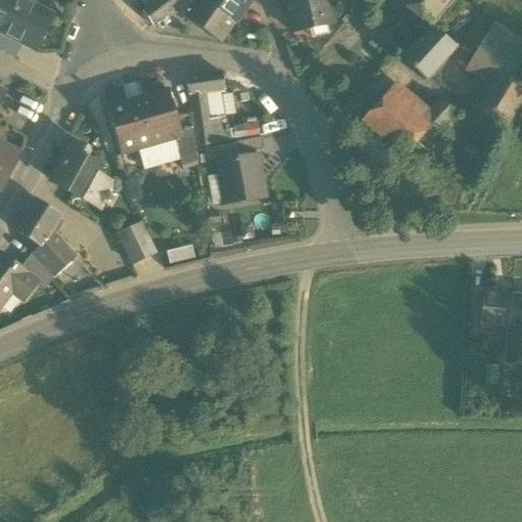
[(53,14),(25,0),(0,0),(0,31),(24,43),(36,49),(53,14)]
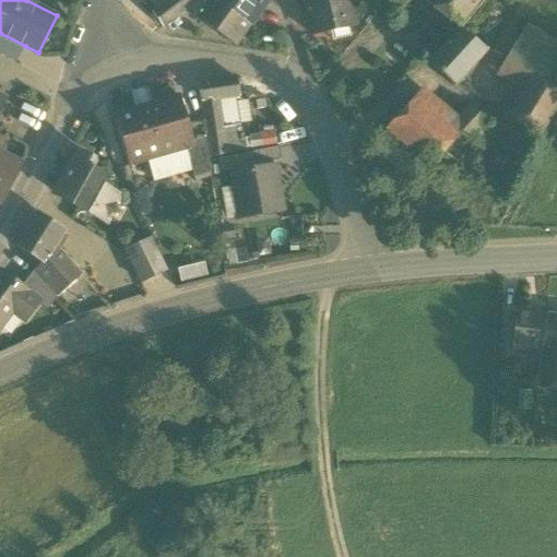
[(154,11),(165,25),(197,0),(166,0),(167,1),(154,11)]
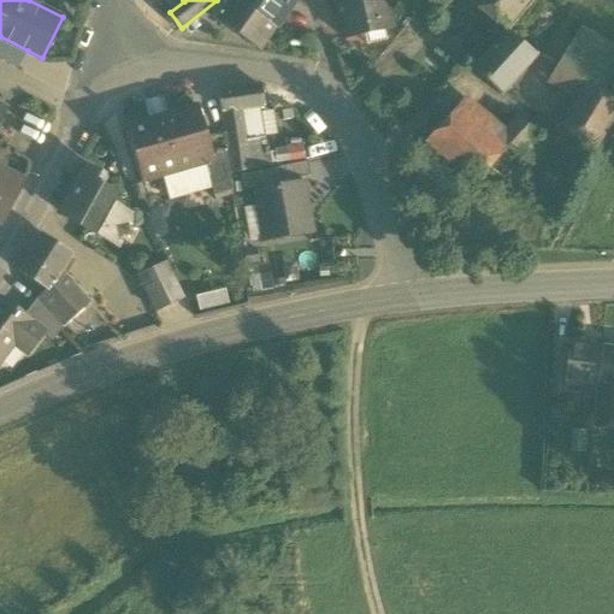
[(263,49),(278,28),(242,3),(238,0),(230,0),(218,18),(263,49)]
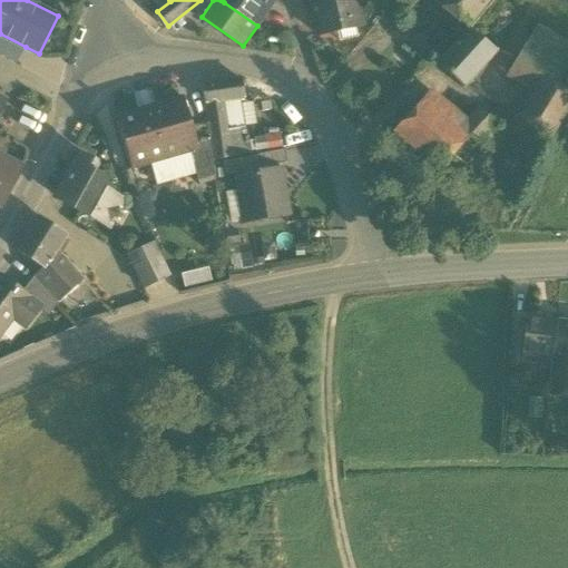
[(225,0),(224,2),(257,26),(268,9),(262,3),(264,0),(225,0)]
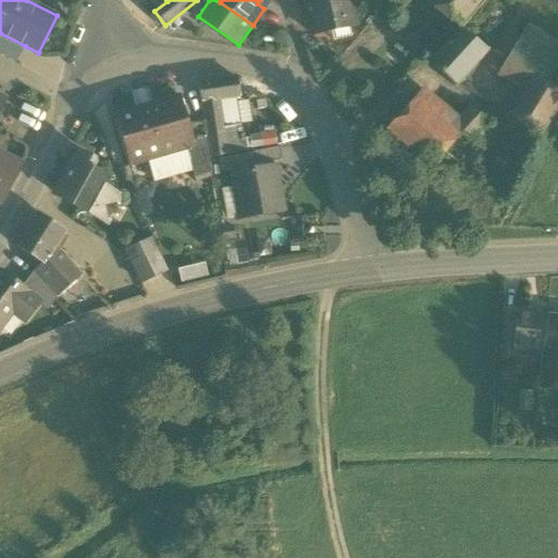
[(305,0),(314,34),(336,28),(335,24),(349,21),(355,11),(351,0),(305,0)]
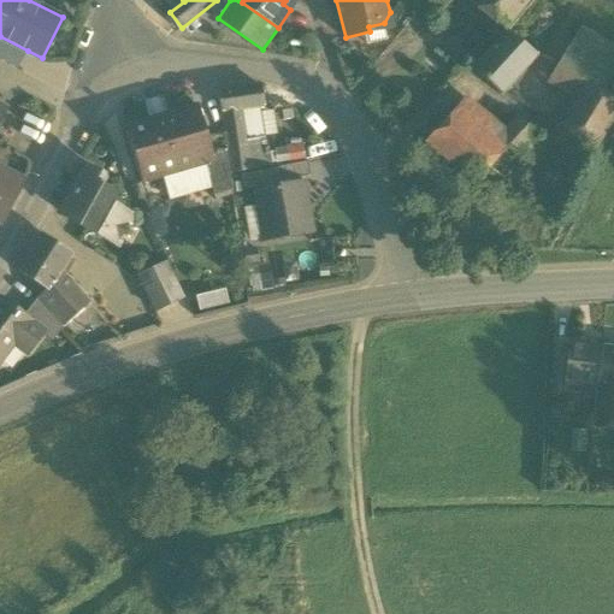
[(431,0),(425,7),(436,17),(449,0),(431,0)]
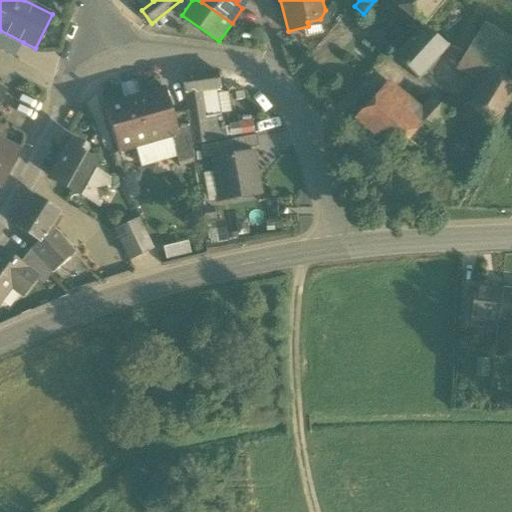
[(394,0),(423,24),(442,0),(394,0)]
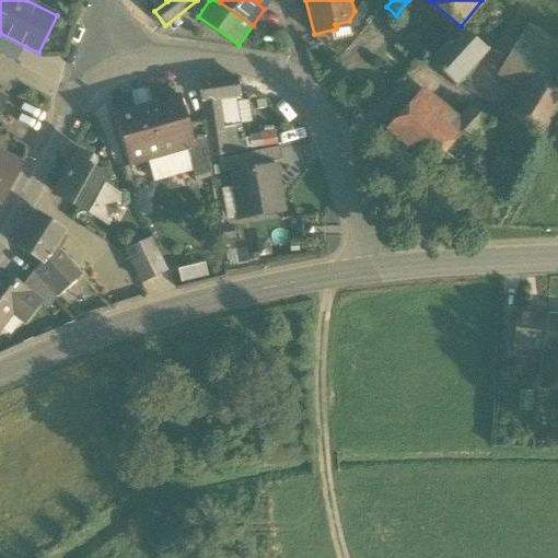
[(349,21),(335,24),(336,28),(338,39),(352,36),(349,21)]
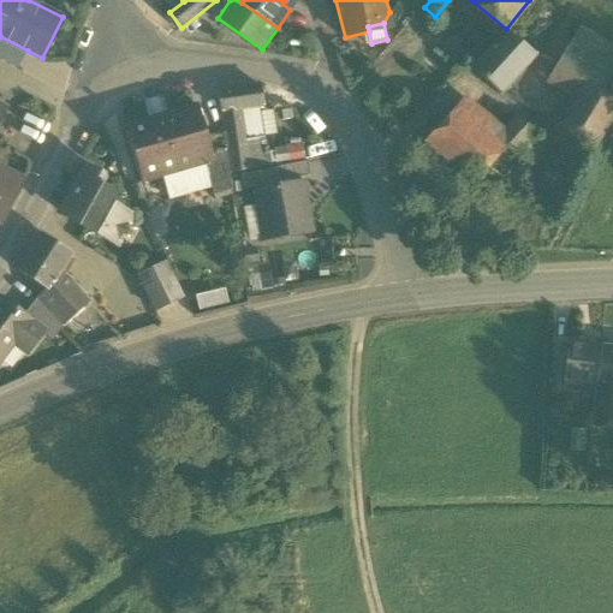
[(475,69),(501,93),(536,54),(530,49),(529,51),(507,31),(475,69)]
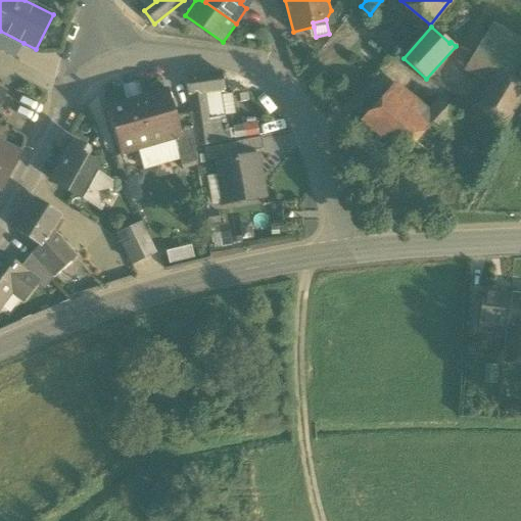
[(520,46),(489,27),(473,54),(511,77),(520,60),(520,46)]
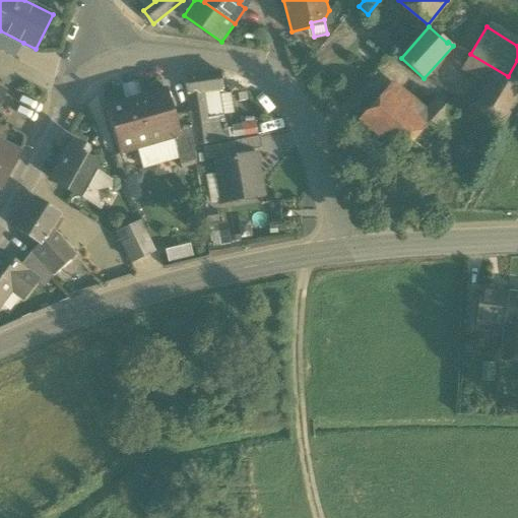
[(23,43),(0,30),(0,49),(16,58),(23,43)]
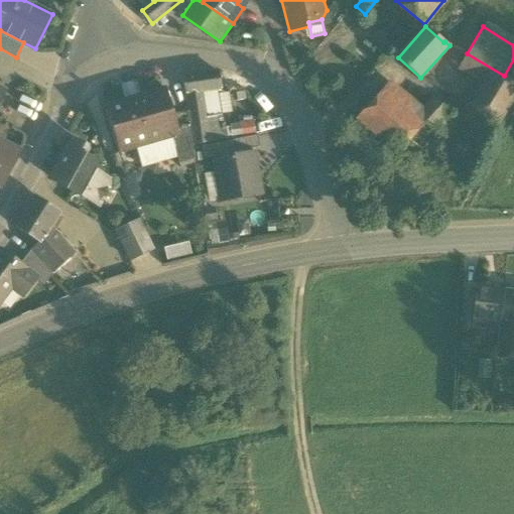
[(513,82),(504,76),(467,53),(460,66),(484,81),(470,105),(499,123),(513,99),(513,82)]
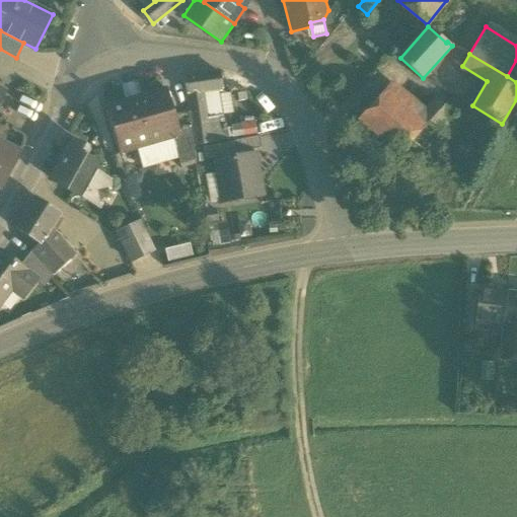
[(186,76),(191,105),(205,102),(203,91),(213,89),(220,88),(221,88),(220,72),(186,76)]
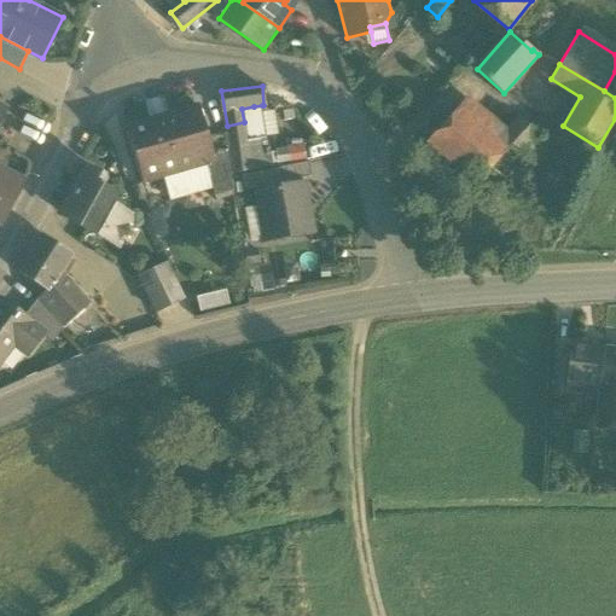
[(0,126),(11,106),(0,100),(0,126)]
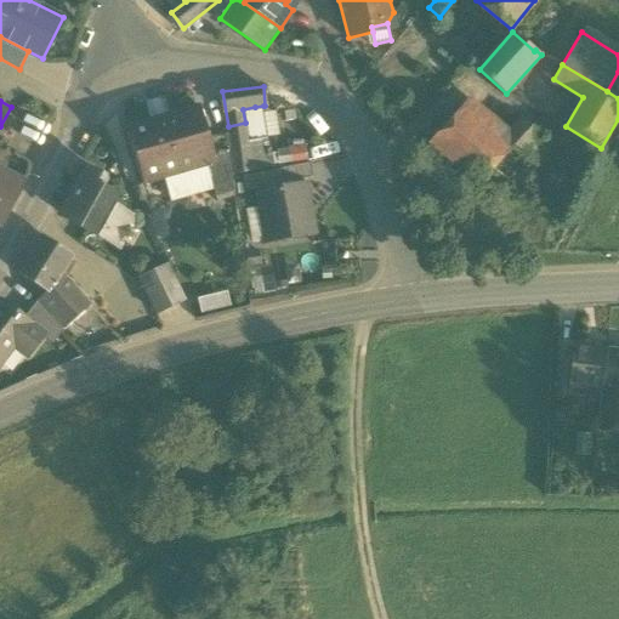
[(430,142),(480,185),(512,147),(504,140),(461,104),(430,142)]
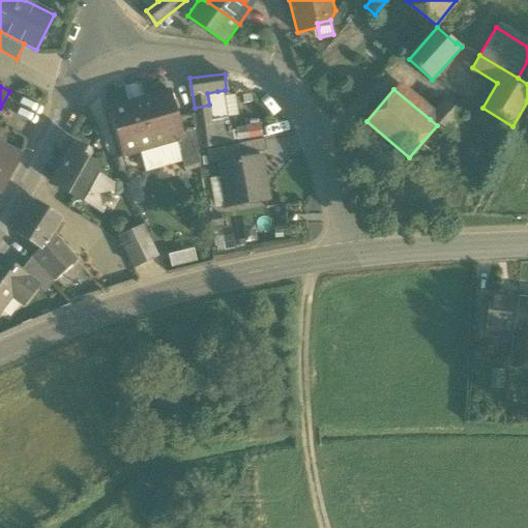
[(209,105),(212,121),(222,119),(230,118),(229,116),(226,95),(225,90),(217,91),(207,93),(209,105)]
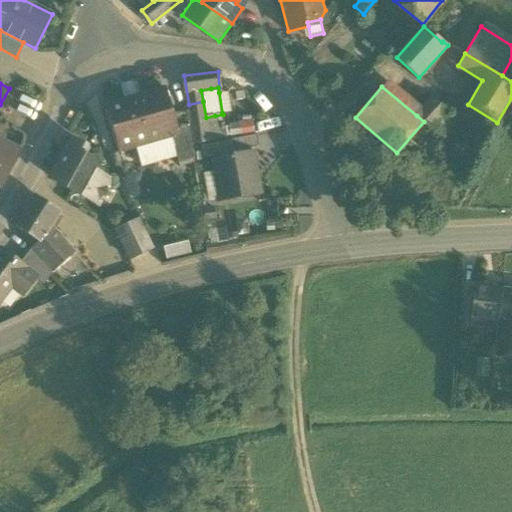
[(108,104),(121,151),(122,151),(121,147),(136,143),(172,134),(178,132),(179,136),(181,135),(175,113),(169,88),(167,89),(168,93),(111,107),(110,103),(108,104)]
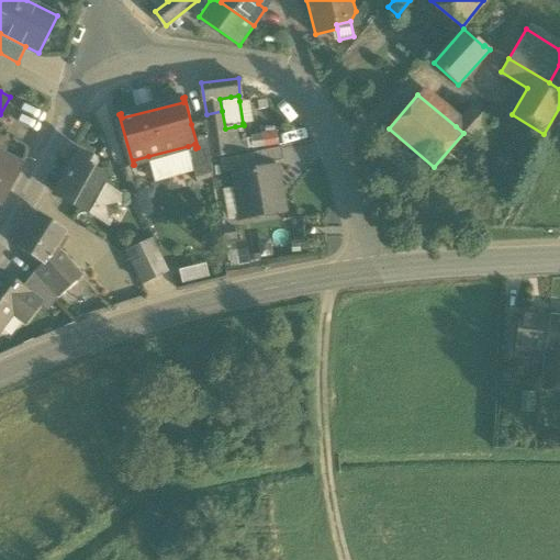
[(250,100),(239,101),(243,123),(255,122),(250,100)]
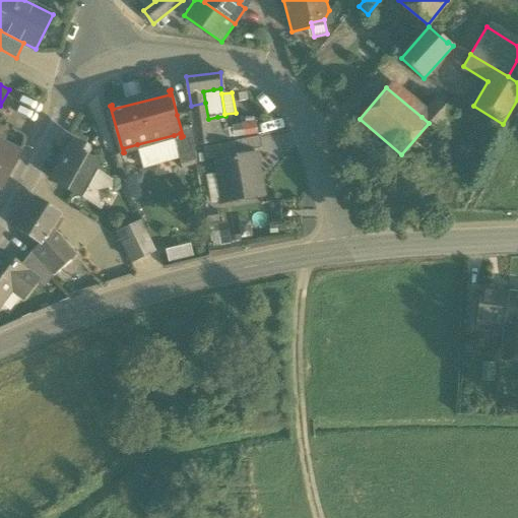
[(438,98),(422,117),(429,123),(401,154),(418,170),(445,141),(455,126),(457,114),(438,98)]
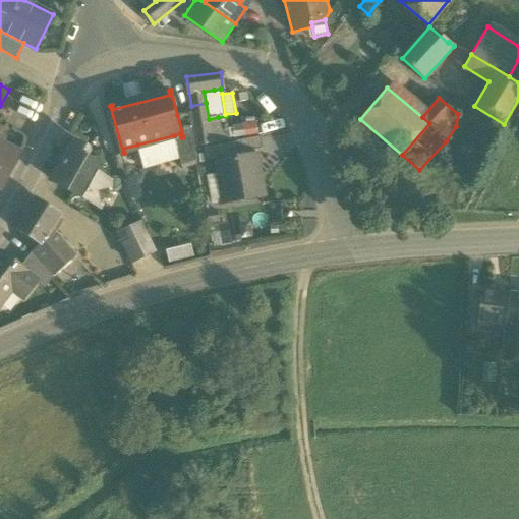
[(209,119),(206,103),(191,106),(197,145),(212,142),(212,141),(209,119)]
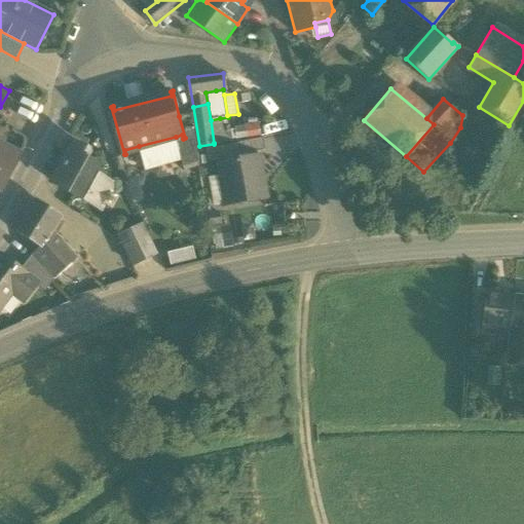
[(182,160),(184,166),(199,162),(197,149),(192,113),(179,116),(185,138),(183,139),(182,135),(176,137),(182,160)]
